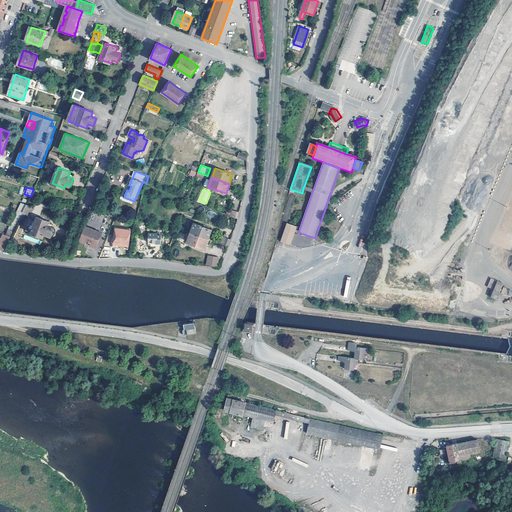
[(26,205),(22,203),(18,210),(11,224),(16,226),(23,212),(26,205)]
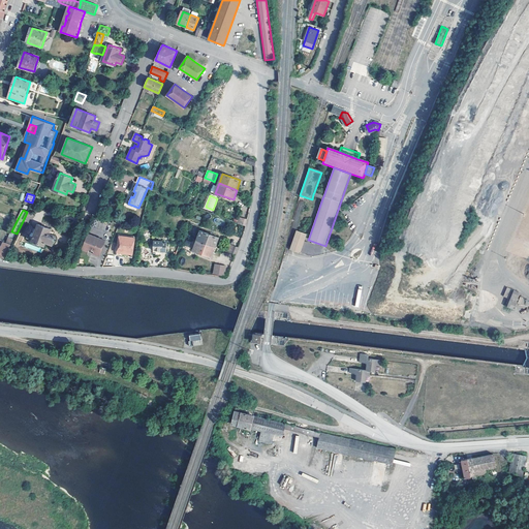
[(34,214),(28,211),(27,212),(24,219),(31,222),(34,214)]
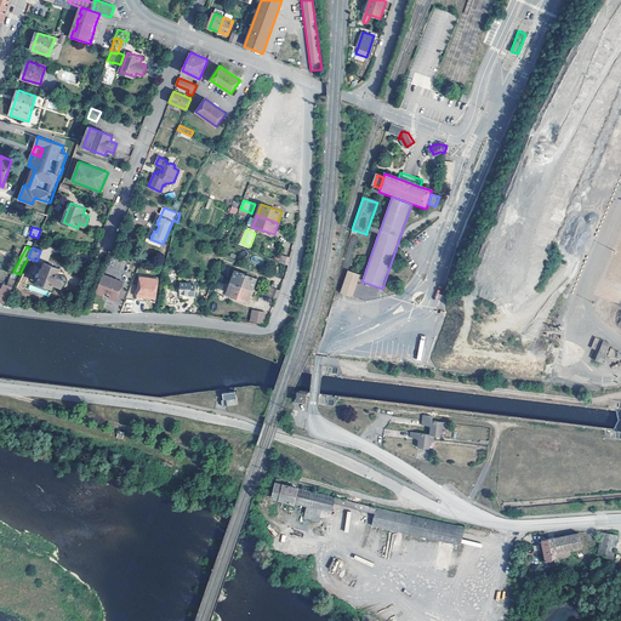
[(60,268),(46,263),(39,283),(53,288),(55,283),(63,286),(66,277),(58,273),(60,268)]
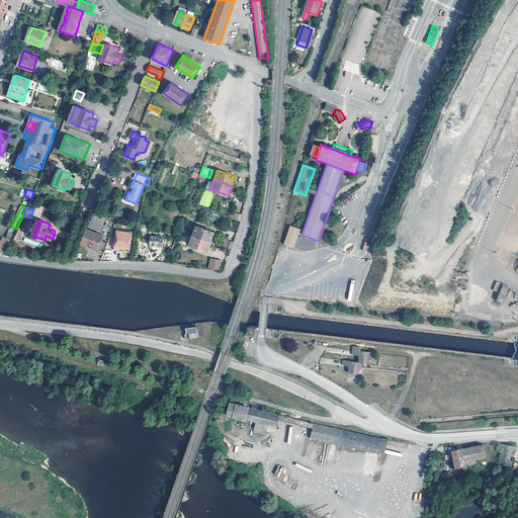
[(197,226),(193,236),(210,242),(214,233),(197,226)]
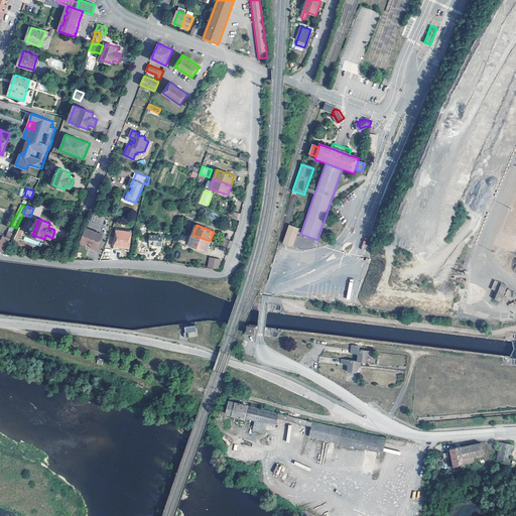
[(297,233),(298,231),(299,228),(290,225),(283,244),(292,247),(297,233)]
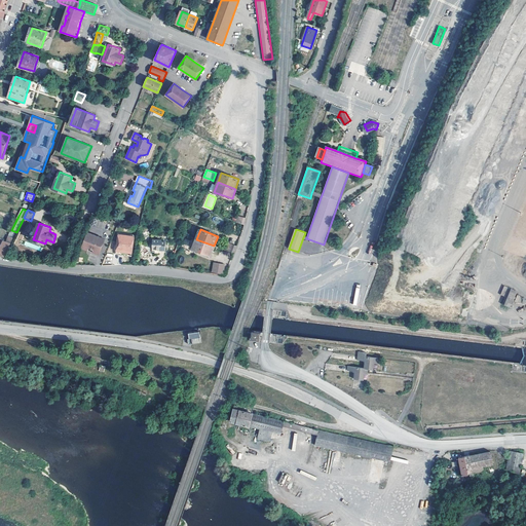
[(106,238),(88,232),(83,246),(89,249),(90,249),(90,248),(91,248),(92,248),(95,249),(94,250),(95,250),(95,251),(101,253),(106,238)]
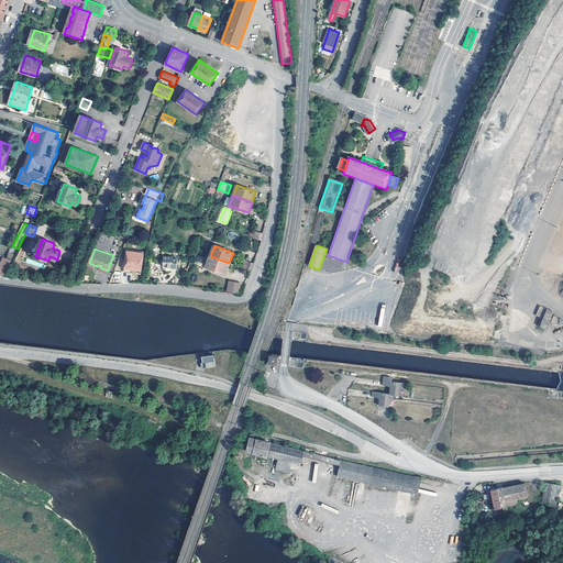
[(144,253),(128,251),(127,260),(127,261),(125,262),(125,269),(142,271),(144,253)]
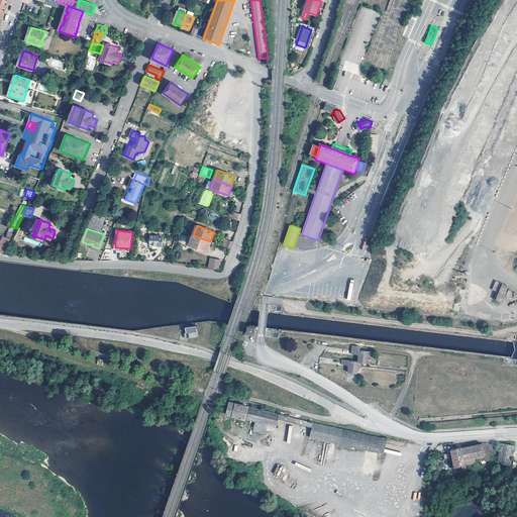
[(160,235),(150,235),(150,247),(152,247),(152,249),(158,249),(158,245),(163,245),(164,237),(160,237),(160,235)]
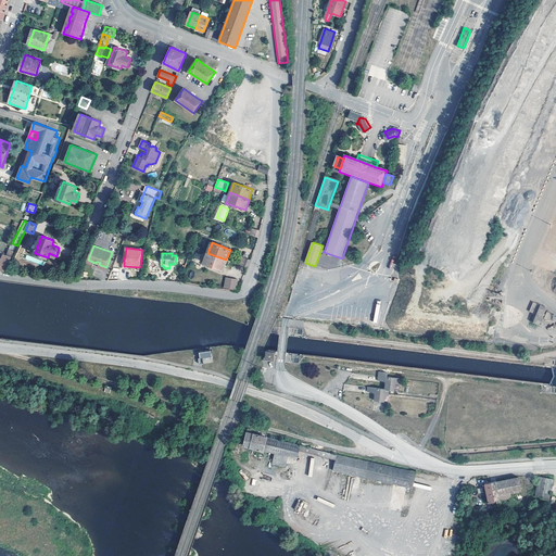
[(226,260),(207,253),(204,263),(223,269),(226,260)]
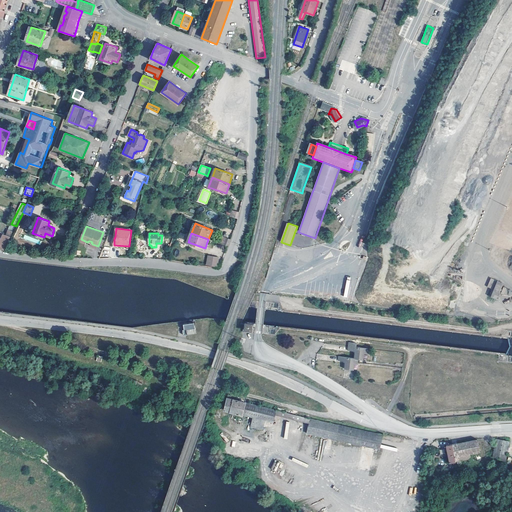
[(7,235),(4,234),(0,242),(0,248),(5,250),(12,236),(7,235)]
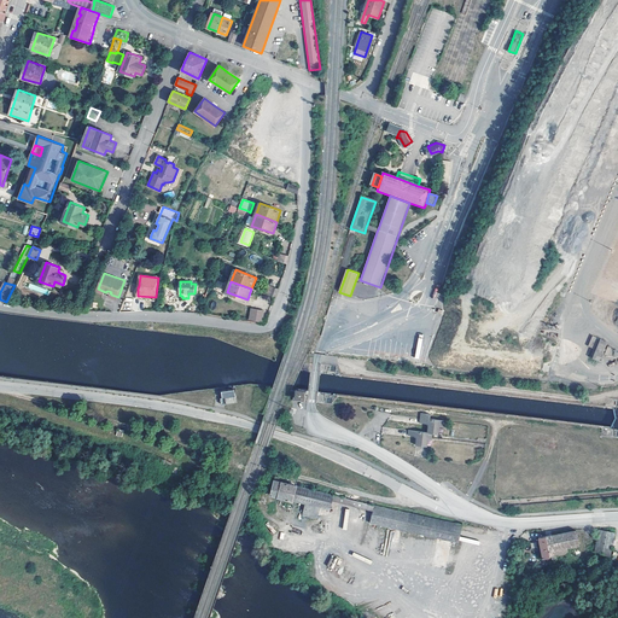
[(264,310),(252,308),(250,320),(263,321),(264,310)]
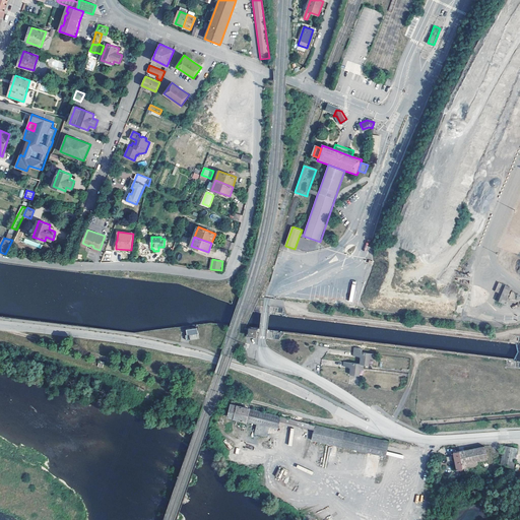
[(510,286),(504,284),(498,301),(504,303),(510,286)]
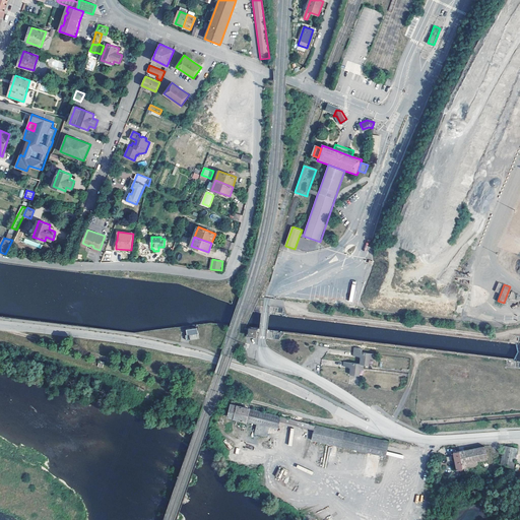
[(197,329),(186,330),(187,335),(186,335),(186,340),(198,339),(197,329)]
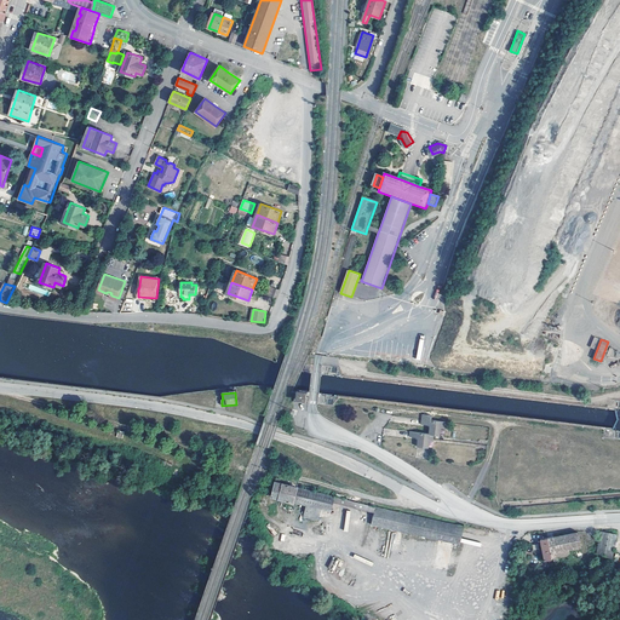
[(431,417),(423,415),(422,424),(430,425),(429,434),(434,435),(440,436),(441,429),(445,429),(446,423),(431,420),(431,417)]
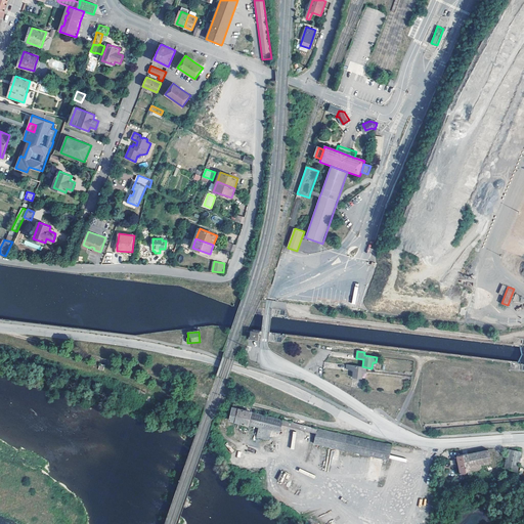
[(366,367),(362,366),(347,364),(346,368),(353,369),(353,378),(365,379),(366,367)]
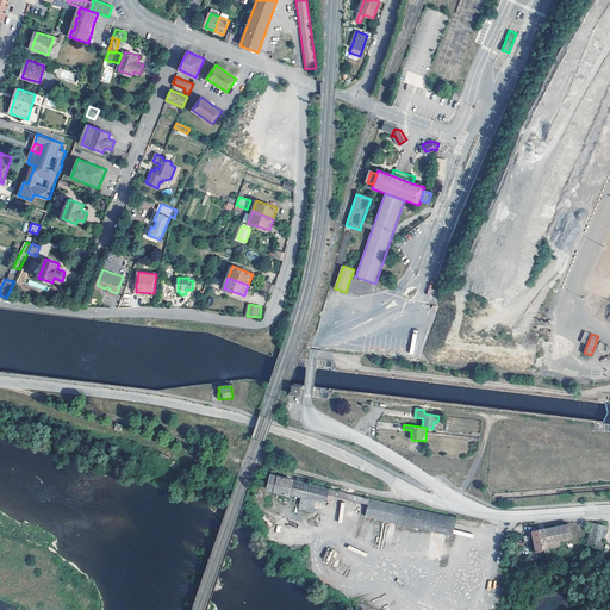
[(267,489),(288,495),(292,479),(271,474),(267,489)]
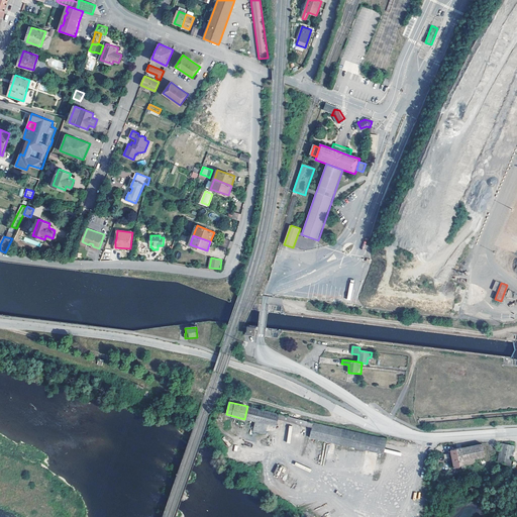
[(312,426),(312,422),(313,421),(287,415),(287,413),(281,411),(280,414),(247,406),(244,419),(254,421),(252,431),(265,434),(268,424),(275,426),(277,418),(312,426)]
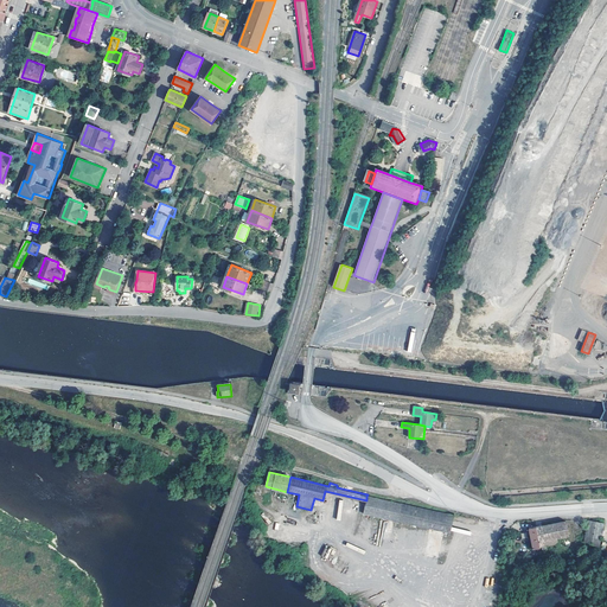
[(454,515),(366,496),(366,500),(363,513),(449,532),(454,515)]
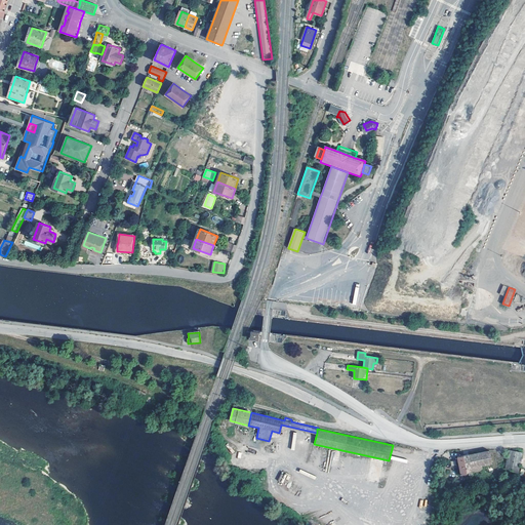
[(519,449),(506,447),(502,466),(509,467),(509,469),(514,469),(516,470),(519,449)]
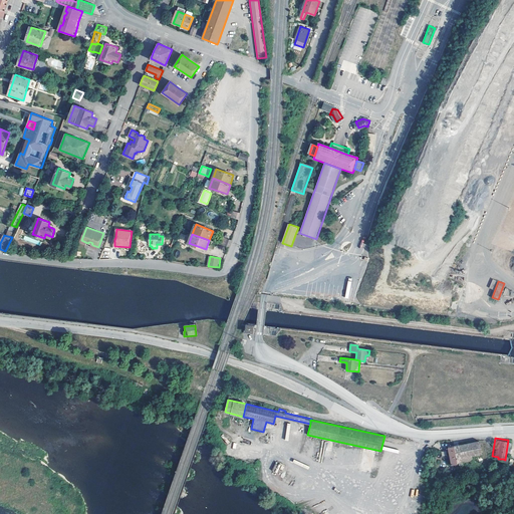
[(477,439),(456,442),(460,460),(469,458),(469,452),(479,451),(477,439)]
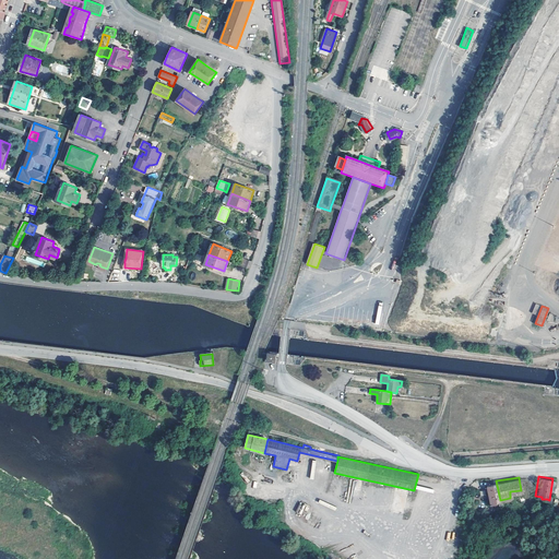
[(500,500),(496,480),(484,483),(488,502),(500,500)]
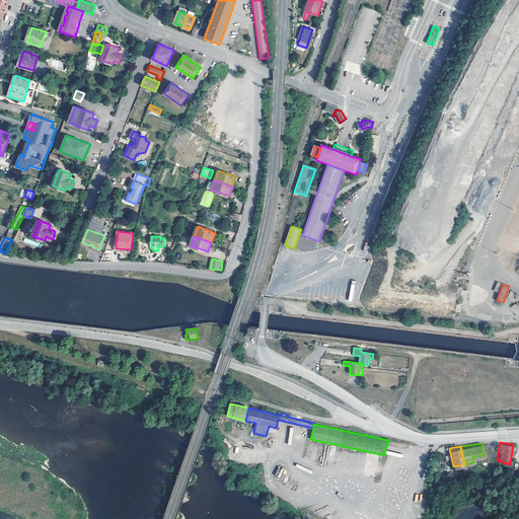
[(276,476),(284,478),(286,469),(278,467),(276,476)]
